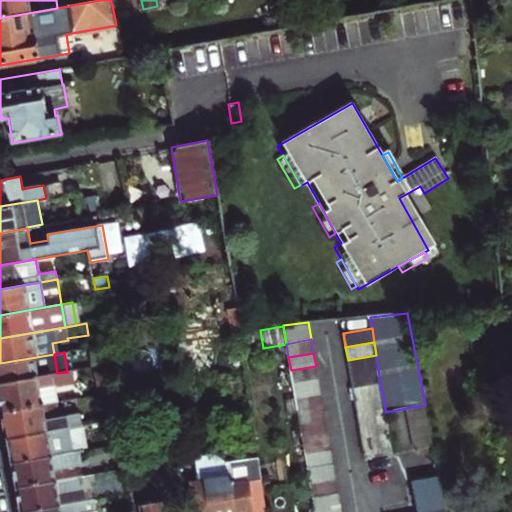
[(54,354),(0,363),(0,383),(57,373),(54,354)]
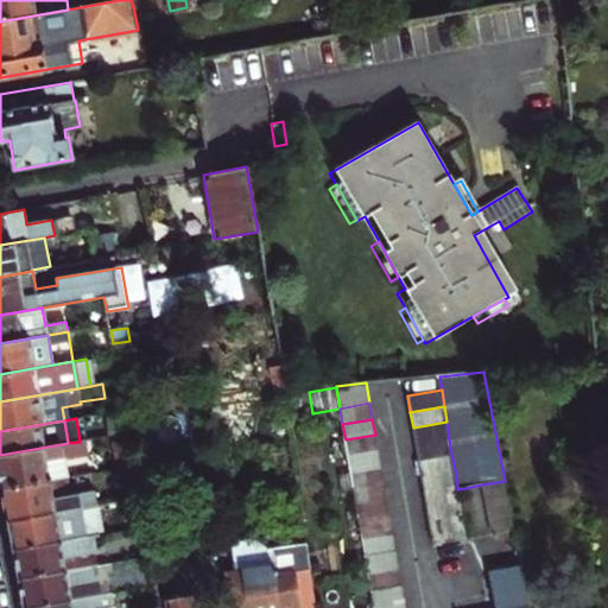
[(447,422),(413,428),(416,443),(449,438),(447,422)]
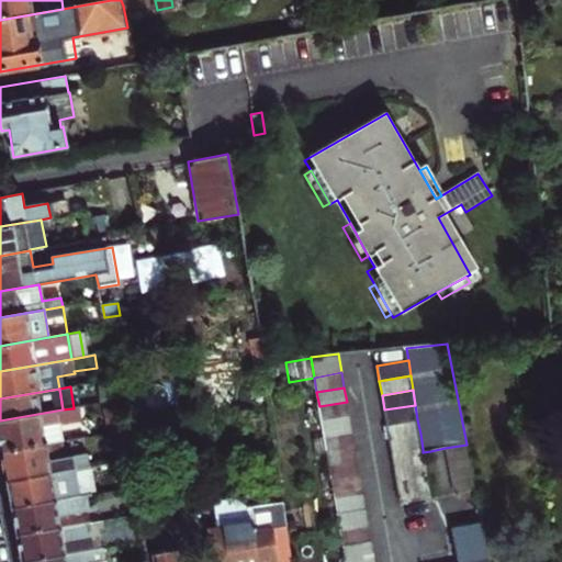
[(319,406),(322,422),(349,416),(347,402),(319,406)]
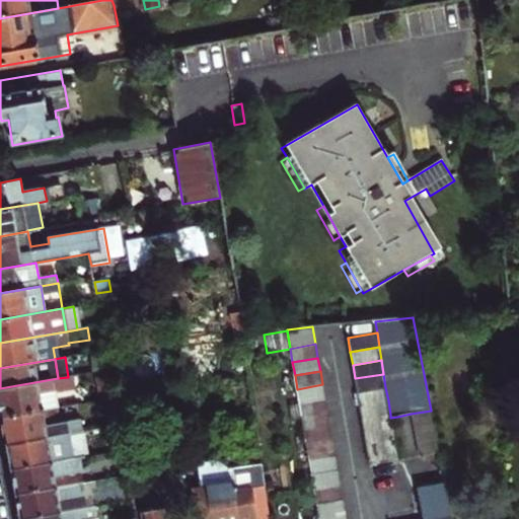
[(383,374),(355,378),(357,392),(385,387),(383,374)]
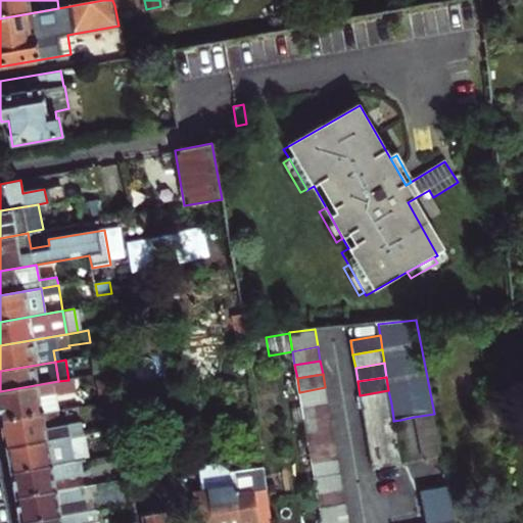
[(0,407),(1,410),(2,421),(58,411),(56,395),(77,391),(75,379),(68,380),(58,381),(0,391),(0,407)]
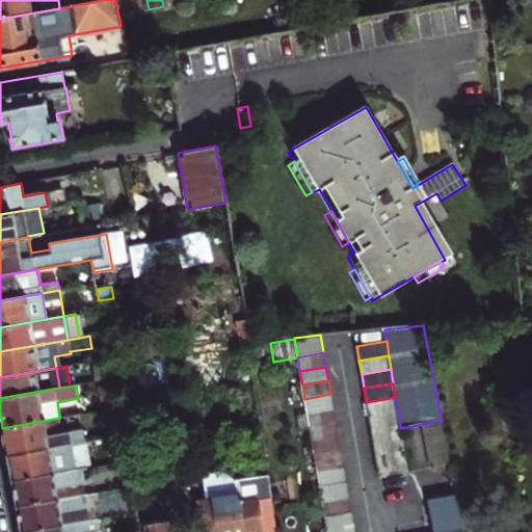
[(330,394),(304,399),(307,413),(333,408),(330,394)]
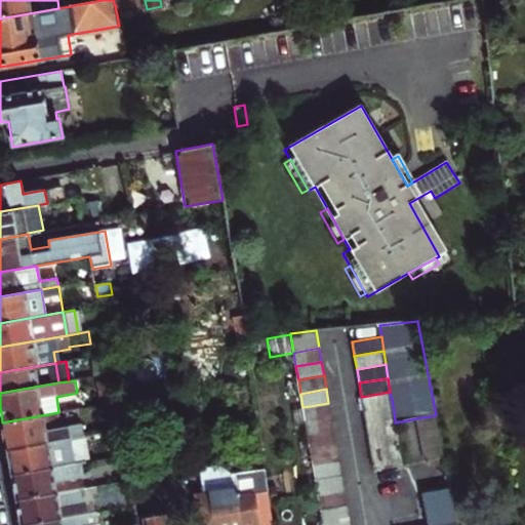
[(390,392),(361,397),(363,410),(393,405),(390,392)]
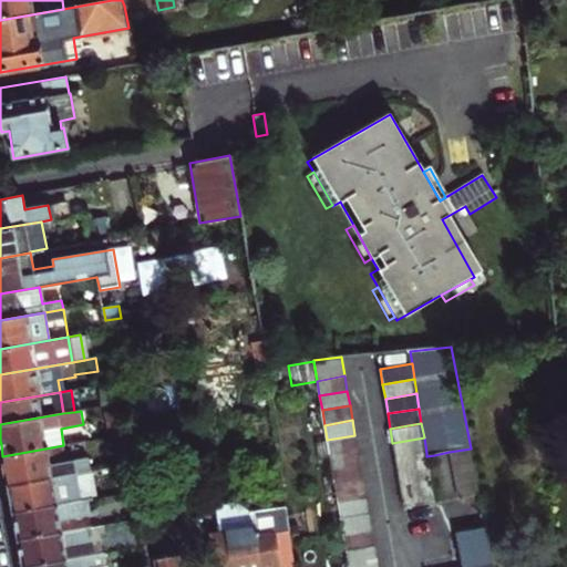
[(354,435),(327,440),(329,454),(357,450),(354,435)]
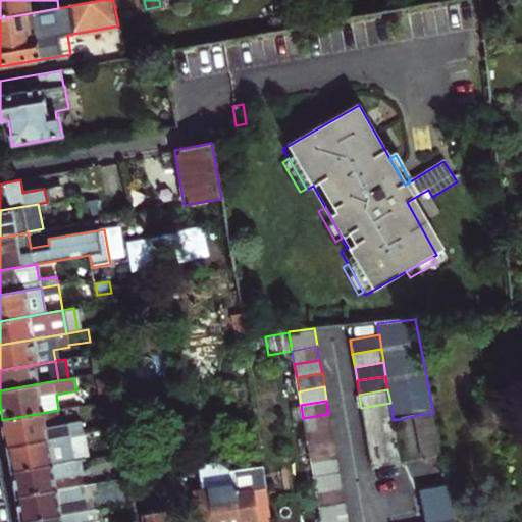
[(390,403),(361,408),(364,422),(393,417),(390,403)]
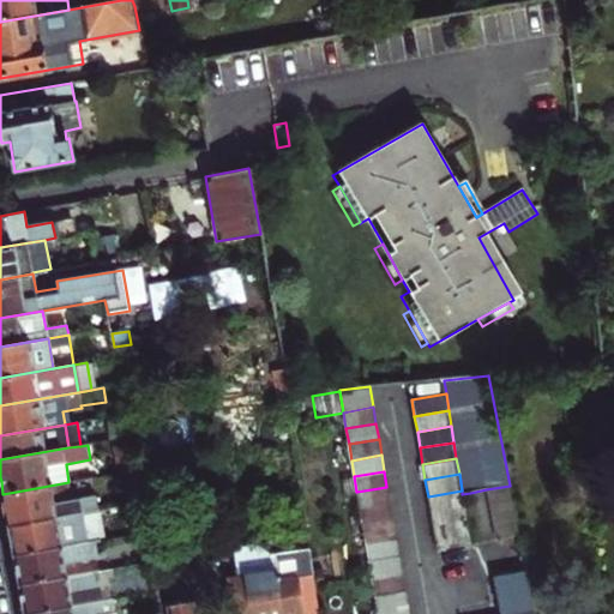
[(6,513),(8,527),(83,513),(98,510),(96,497),(72,501),(68,482),(2,494),(6,513)]
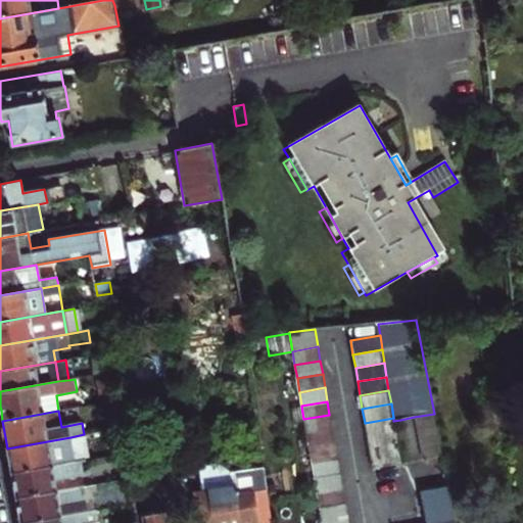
[(442,457),(434,414),(414,417),(423,461),(442,457)]
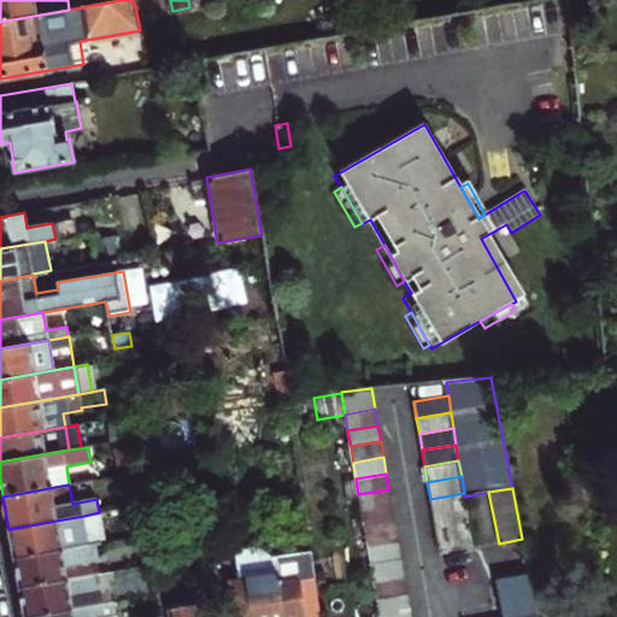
[(358,494),(362,511),(392,506),(388,489),(358,494)]
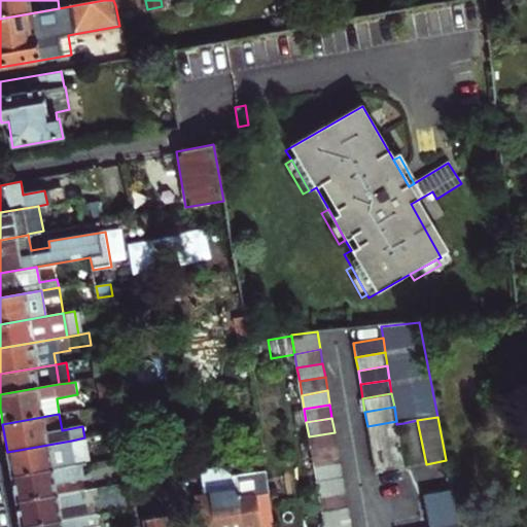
[(396,421),(367,426),(370,442),(398,436),(396,424),(396,421)]
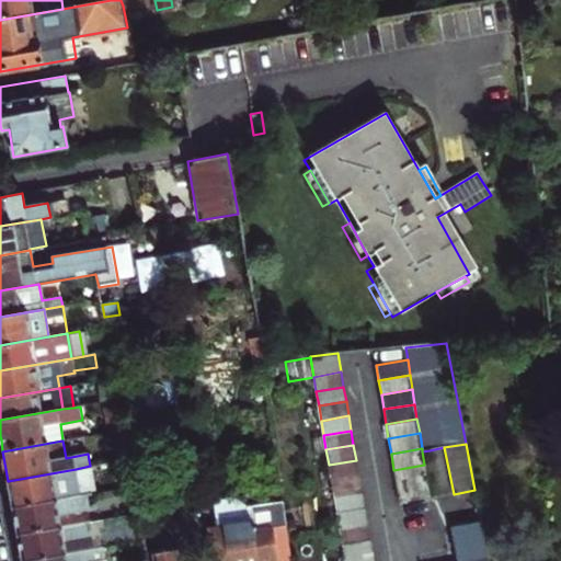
[(424,465),(432,464),(430,450),(422,451),(424,465)]
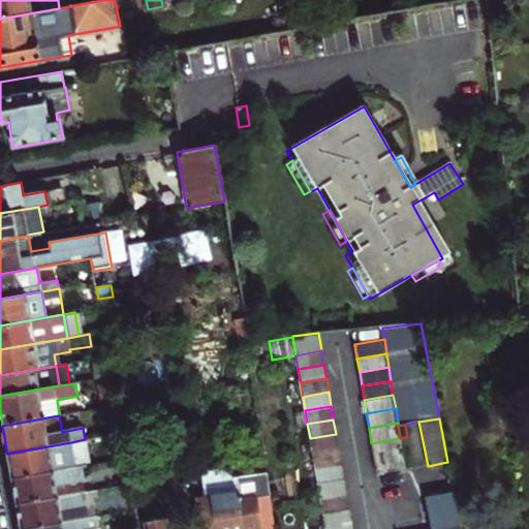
[(336,434),(310,438),(312,454),(338,449),(336,434)]
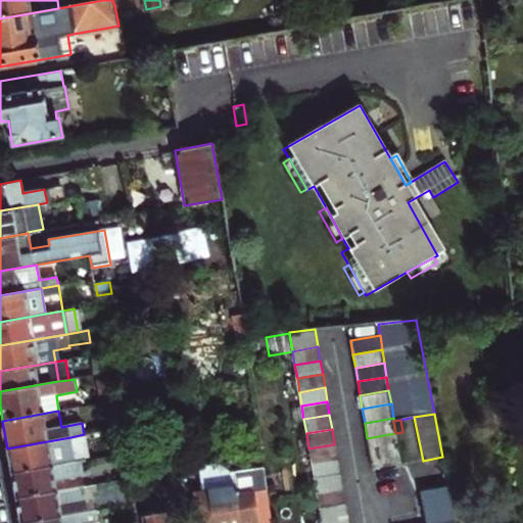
[(395,433),(367,438),(370,454),(398,448),(395,433)]
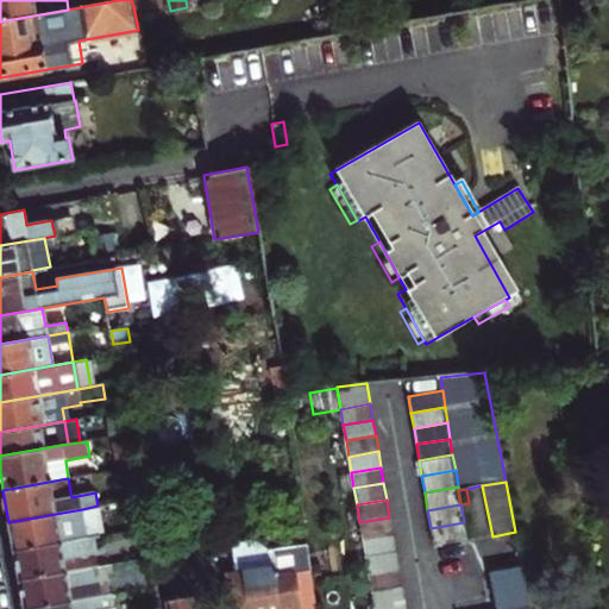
[(82,509),(87,539),(95,537),(104,535),(98,506),(82,509)]
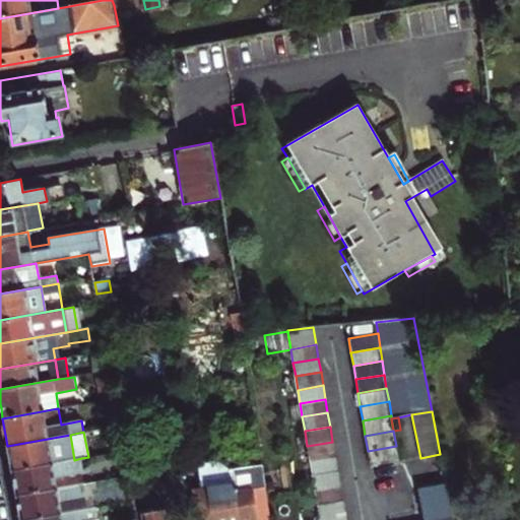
[(10,459),(12,470),(74,460),(70,435),(7,446),(10,459)]
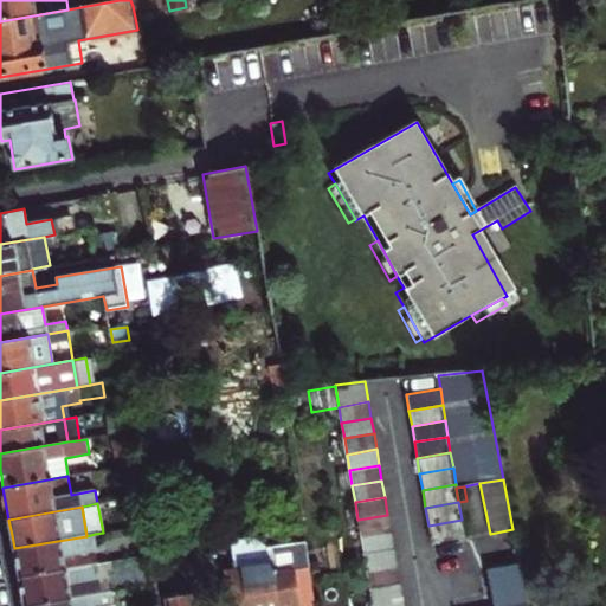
[(387,515),(358,520),(361,537),(391,532),(387,515)]
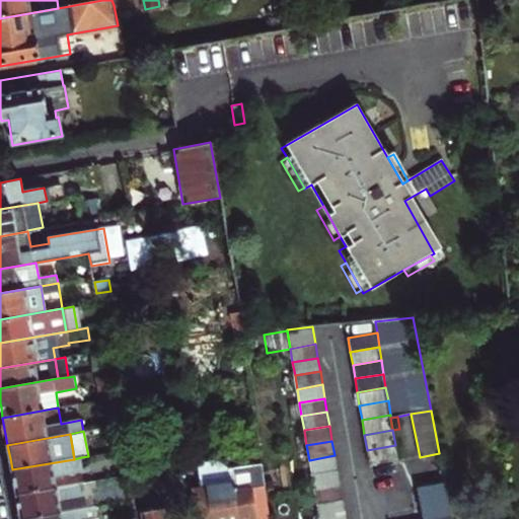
[(367,450),(369,465),(379,463),(397,460),(395,445),(367,450)]
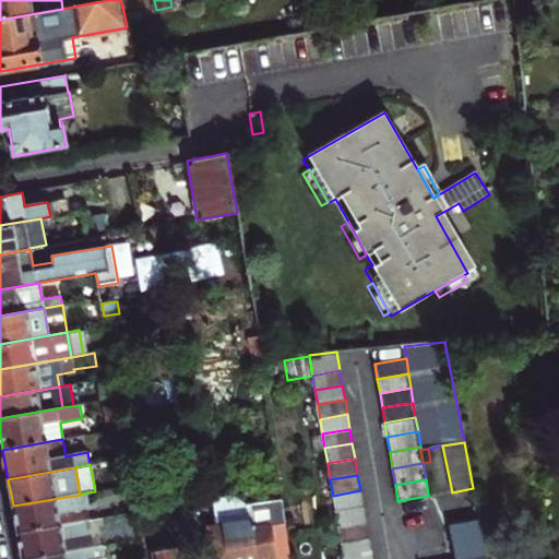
[(333,496),(335,511),(363,507),(360,490),(333,496)]
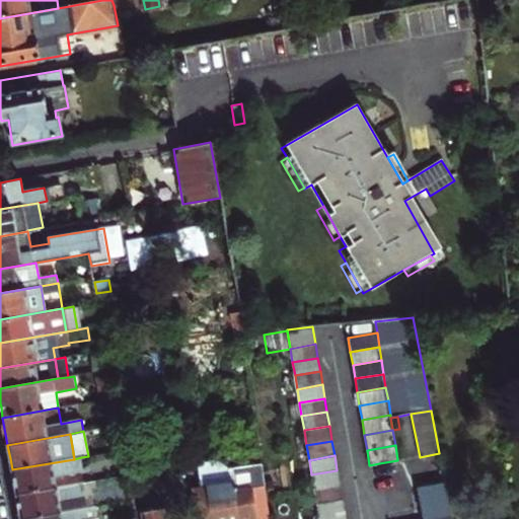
[(14,485),(16,495),(57,488),(55,476),(84,471),(81,457),(74,459),(12,469),(14,485)]
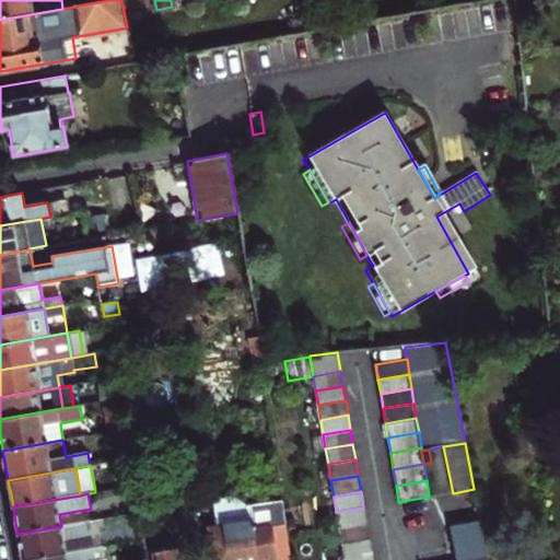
[(291,559),(282,503),(248,508),(233,498),(211,501),(216,526),(207,528),(211,559),(291,559)]
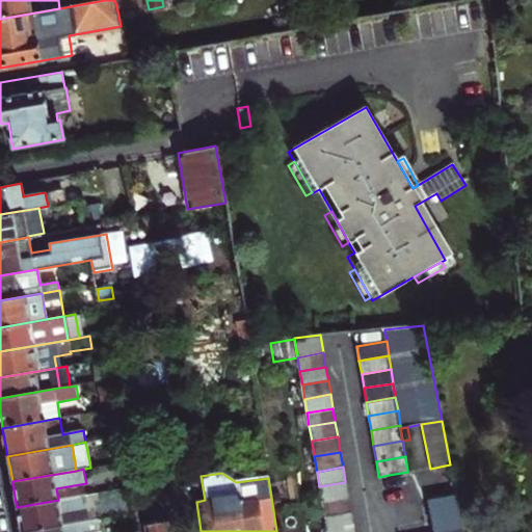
[(319,486),(322,502),(348,498),(345,482),(319,486)]
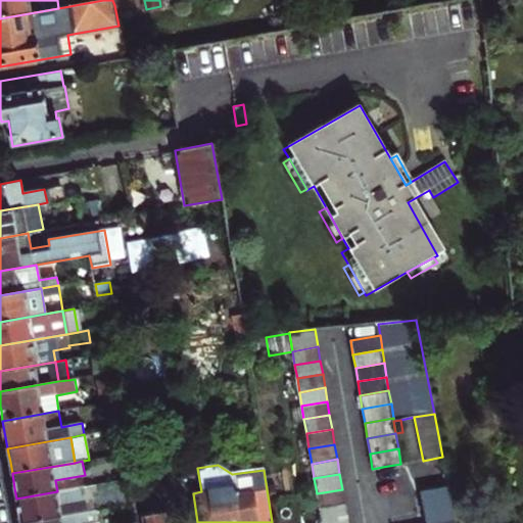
[(57,491),(16,498),(19,513),(20,522),(26,522),(89,512),(87,500),(93,498),(92,493),(97,492),(96,484),(57,491)]
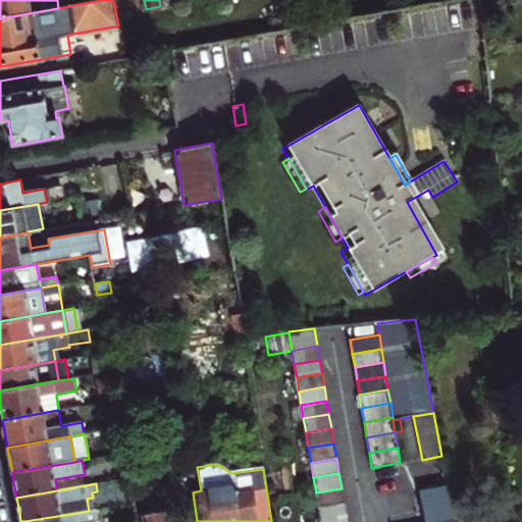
[(425,521),(455,521),(449,487),(420,492),(425,521)]
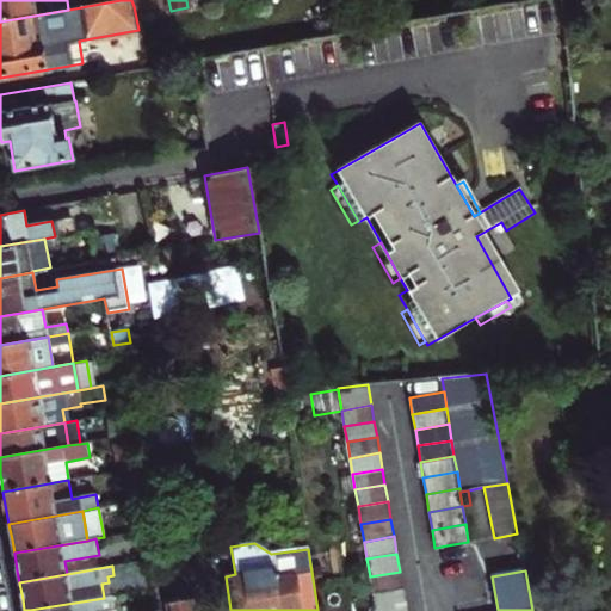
[(370,576),(374,594),(402,590),(400,572),(370,576)]
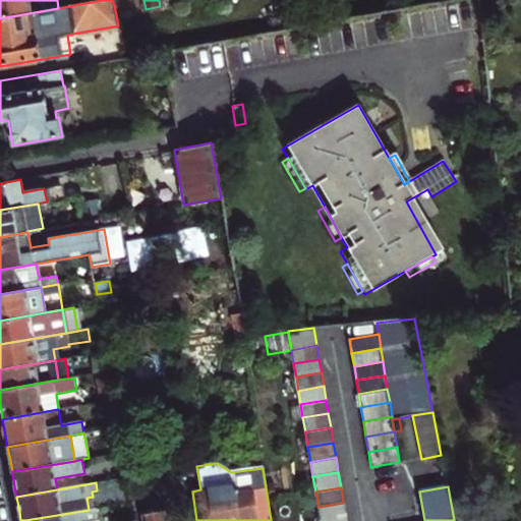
[(319,507),(320,520),(325,520),(346,518),(343,503),(319,507)]
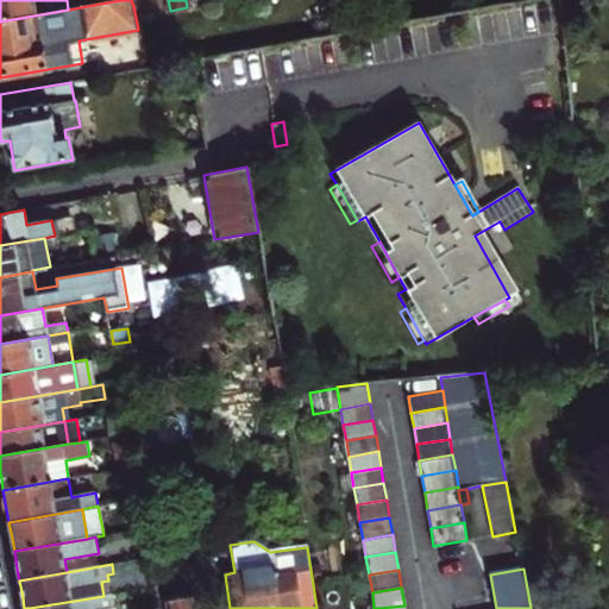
[(104,596),(30,608),(117,608),(114,594),(111,595),(104,596)]
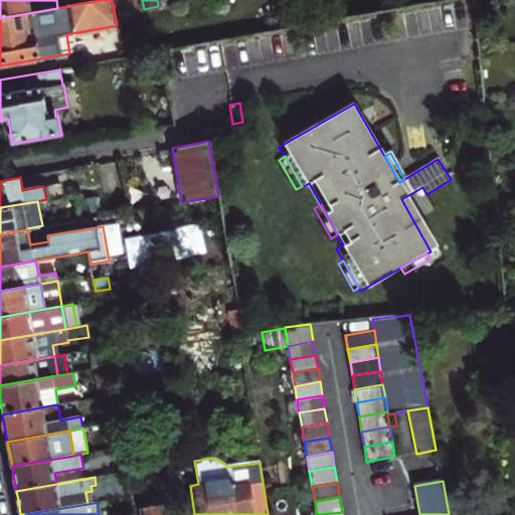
[(139,508),(140,514),(165,514),(163,504),(139,508)]
